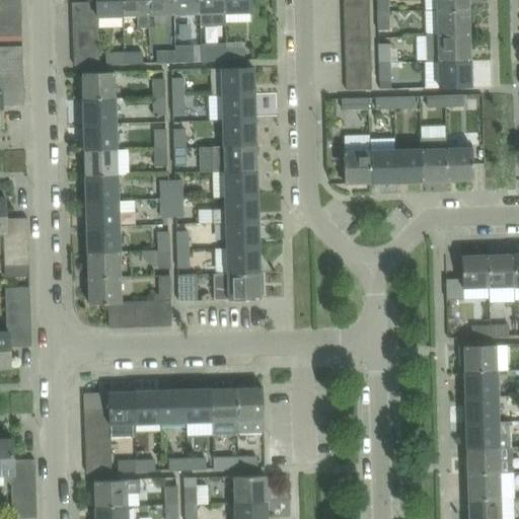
[(0,0),(0,11),(21,10),(20,0),(0,0)]
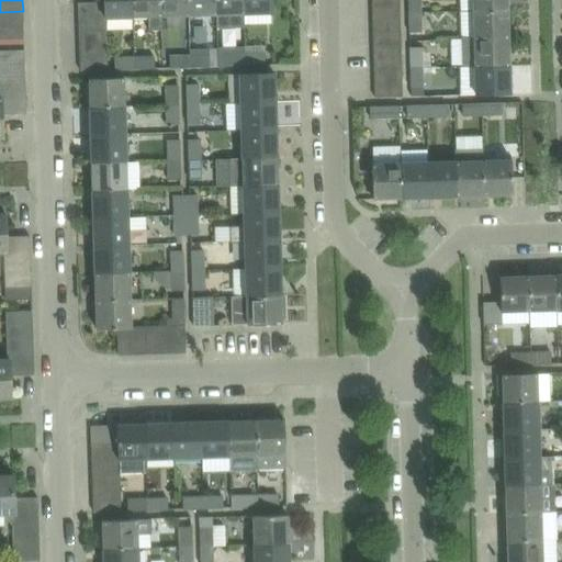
[(134,18),(133,0),(104,0),(104,1),(107,1),(107,15),(107,19),(134,18)]
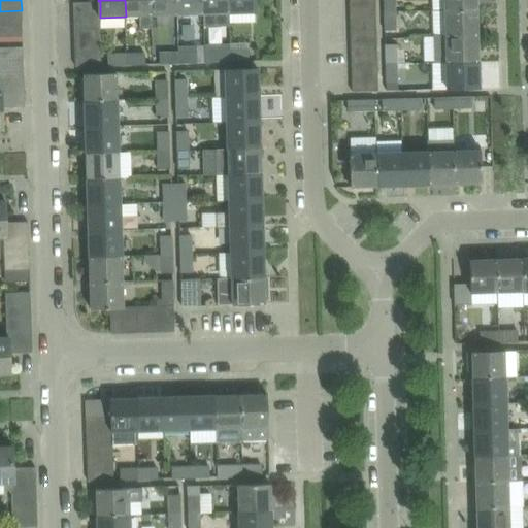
[(152,15),(151,0),(125,0),(126,17),(140,17),(141,29),(152,29),(151,15),(152,15)]
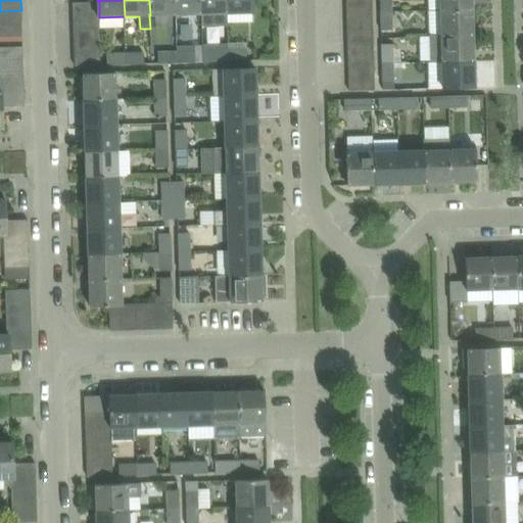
[(176,15),(175,0),(149,0),(150,15),(176,15)]
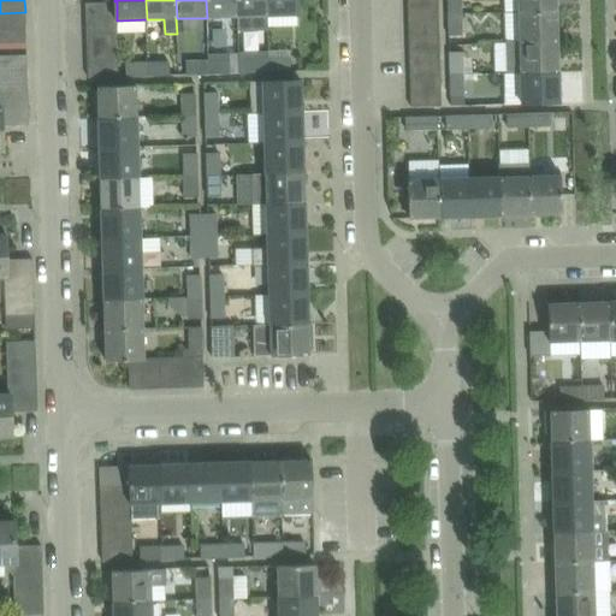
[(237,17),(236,0),(206,0),(207,18),(237,17)]
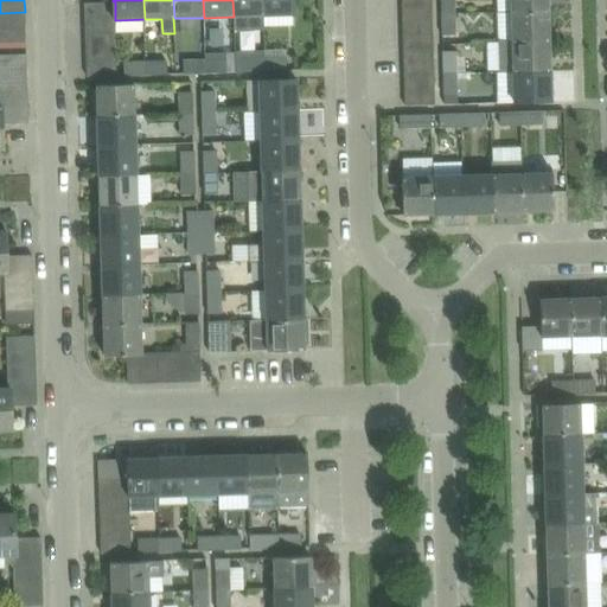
[(263,16),(262,0),(232,0),(234,17),(235,31),(264,30),(263,16)]
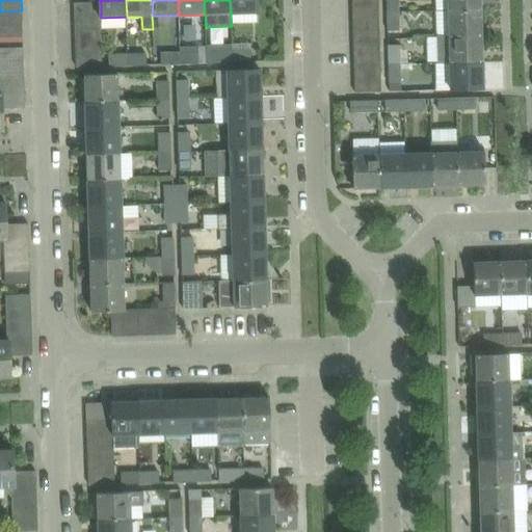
[(257,0),(230,0),(231,14),(258,12),(257,0)]
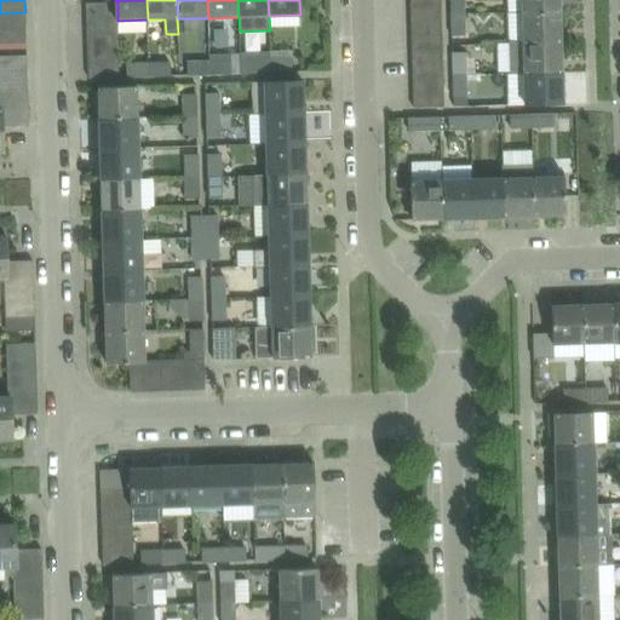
[(465,13),(464,0),(449,0),(451,13),(465,13)]
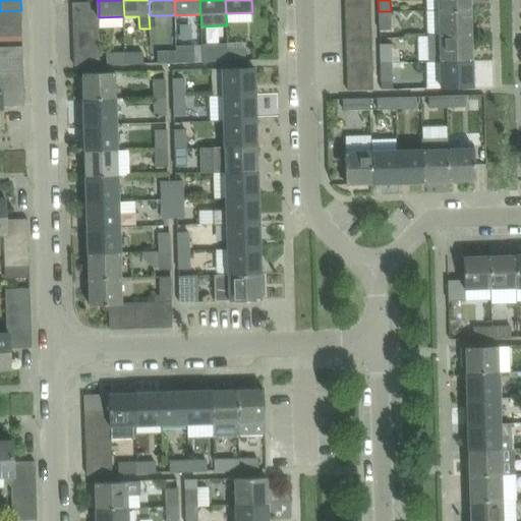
[(471,8),(470,0),(439,0),(440,9),(471,8)]
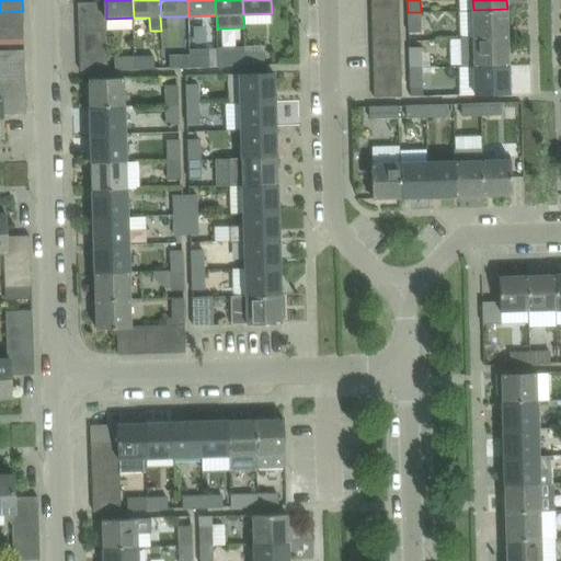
[(106,1),(104,1),(78,2),(79,16),(106,15),(106,1)]
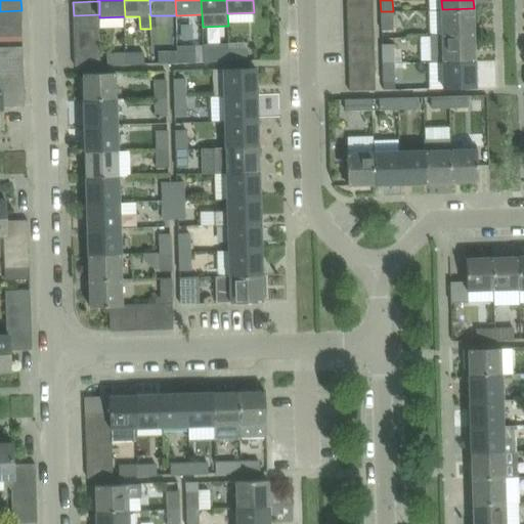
[(374,16),(373,5),(347,5),(348,17),(374,16)]
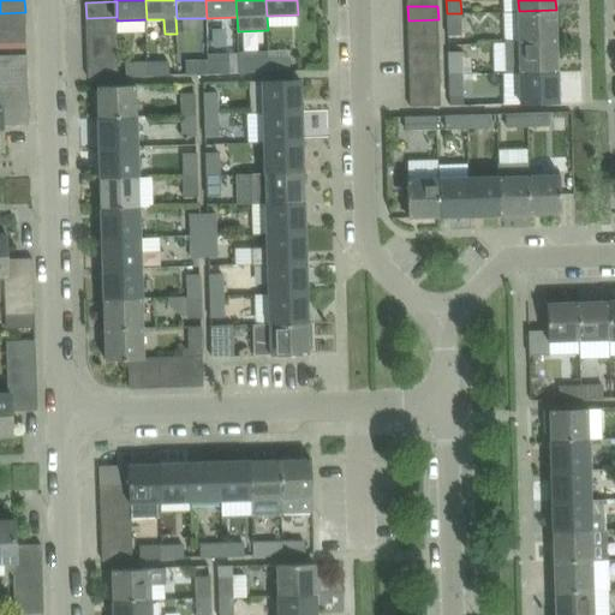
[(557,40),(556,10),(519,11),(519,41),(557,40)]
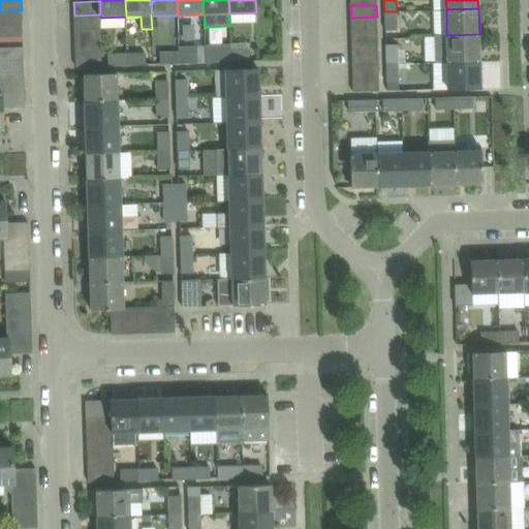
[(0,24),(22,23),(22,10),(0,11),(0,24)]
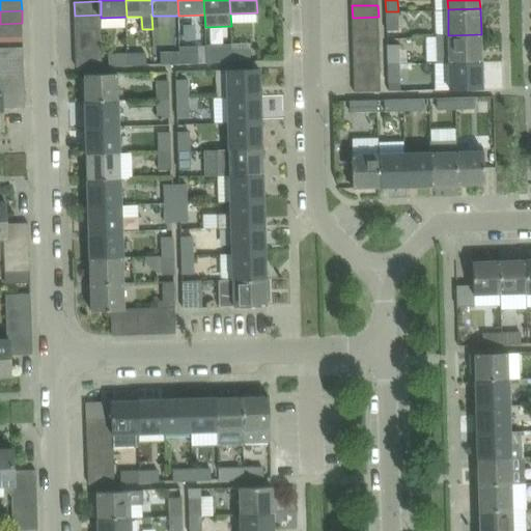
[(399,29),(398,11),(386,11),(387,30),(399,29)]
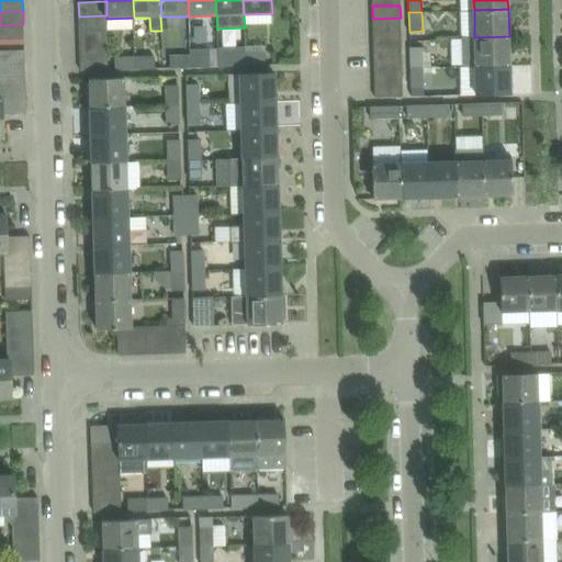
[(107,29),(107,19),(107,15),(79,17),(79,30),(107,29)]
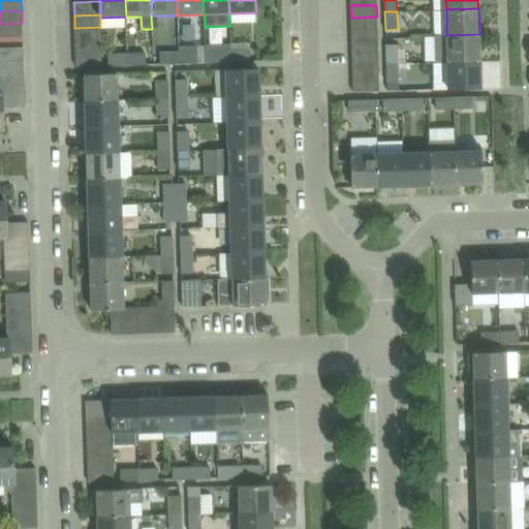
[(377,30),(377,17),(351,18),(351,30),(377,30)]
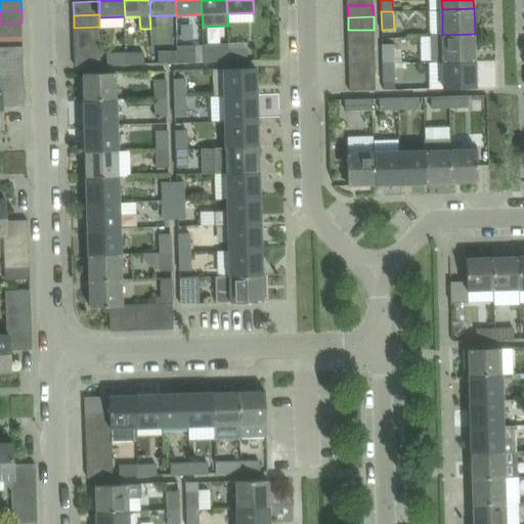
[(0,36),(23,35),(22,23),(0,24),(0,36)]
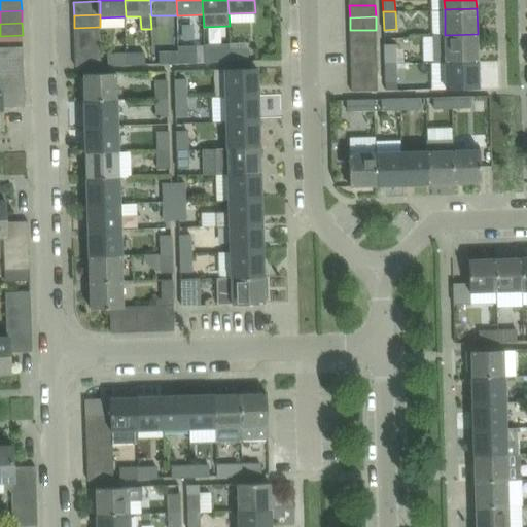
[(101,39),(100,27),(74,28),(75,40),(101,39)]
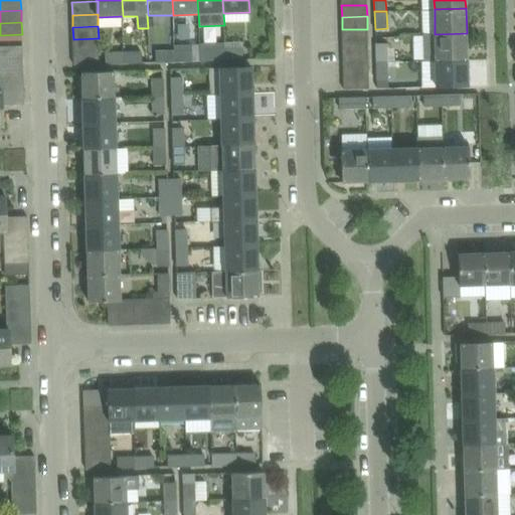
[(368,40),(367,29),(342,29),(342,41),(368,40)]
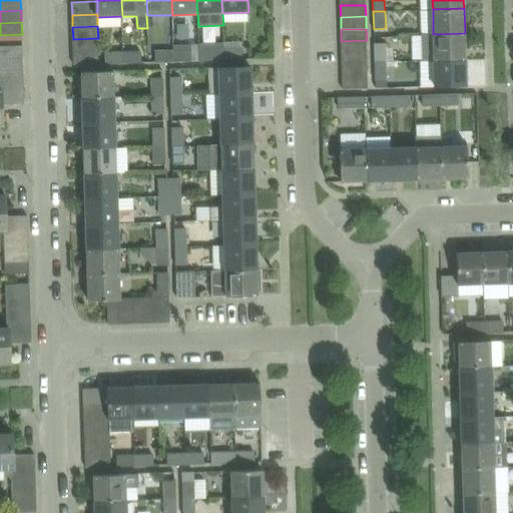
[(465,58),(465,33),(433,34),(421,34),(422,60),(434,59),(465,58)]
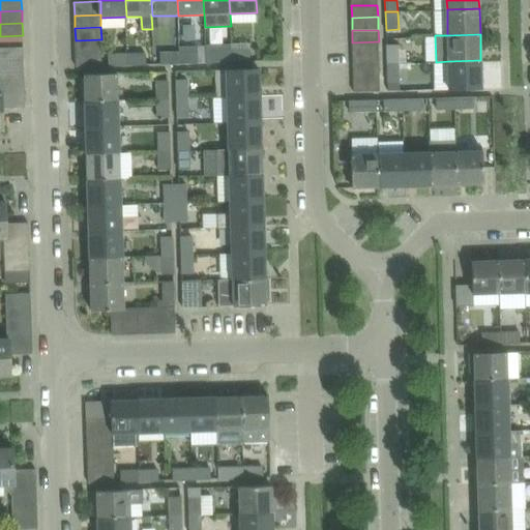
[(101,52),(101,39),(76,40),(76,53),(101,52)]
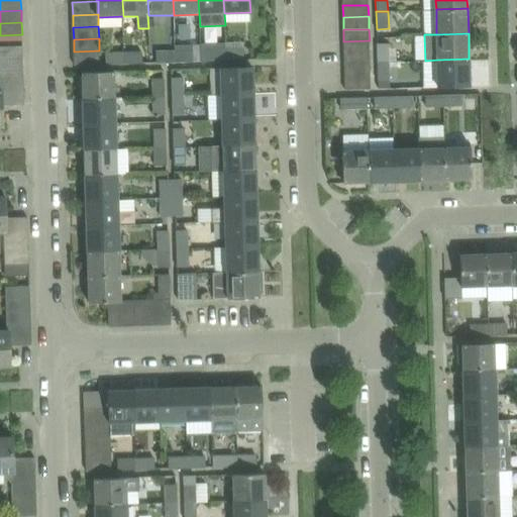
[(370,53),(370,40),(343,41),(344,54),(370,53)]
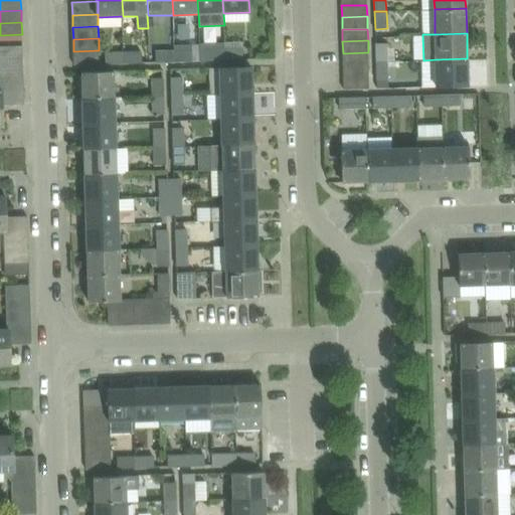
[(388,61),(387,43),(375,44),(376,61),(388,61)]
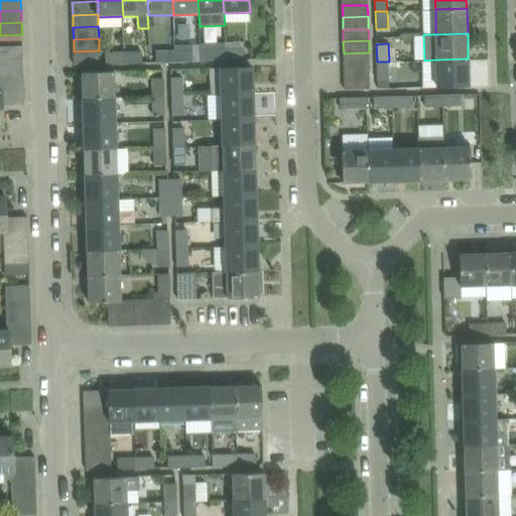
[(0,58),(23,58),(23,46),(0,46),(0,58)]
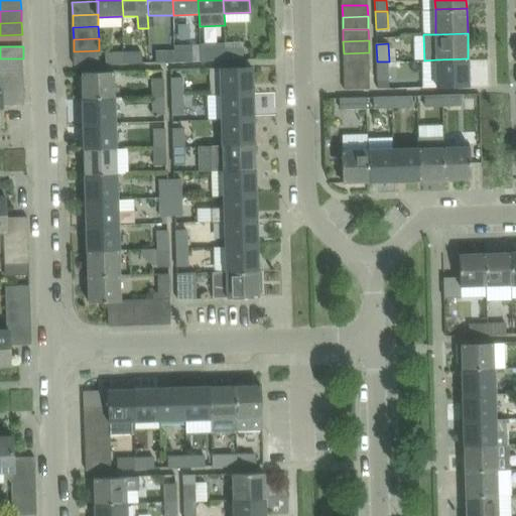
[(244,59),(244,47),(226,48),(226,60),(244,59)]
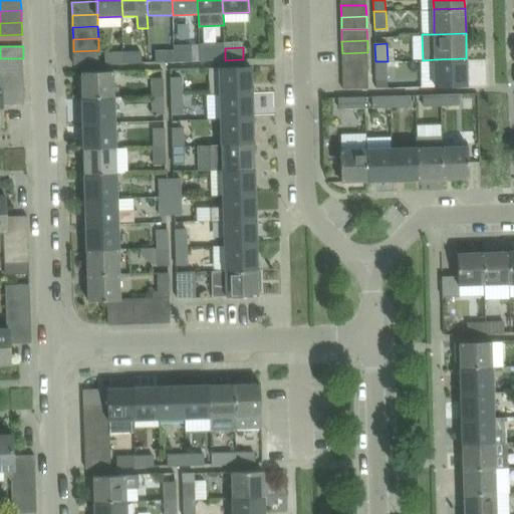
[(225,60),(225,48),(206,48),(207,60),(225,60)]
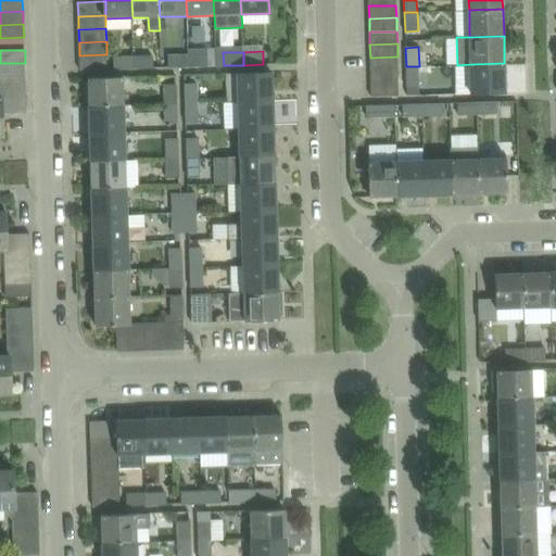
[(189,66),(188,53),(168,54),(169,67),(189,66)]
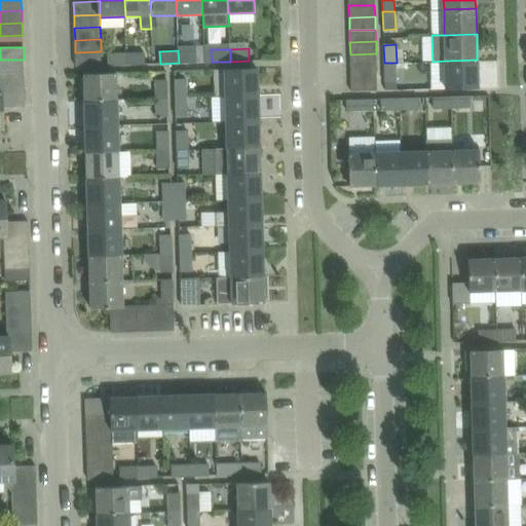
[(196,50),(178,50),(179,63),(197,62),(196,50)]
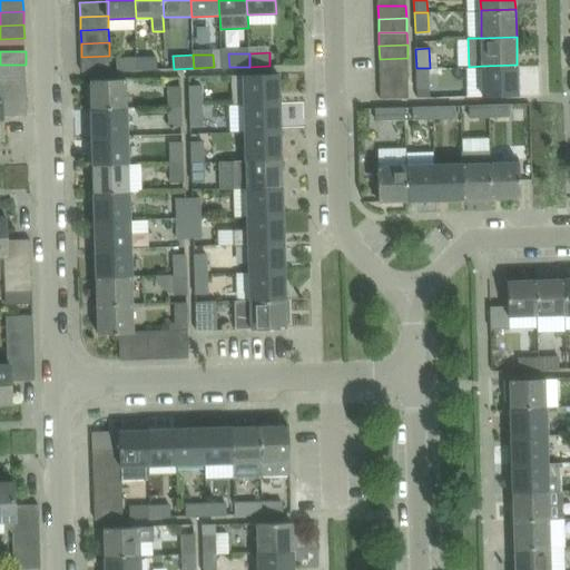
[(110,70),(109,56),(81,57),(81,71),(110,70)]
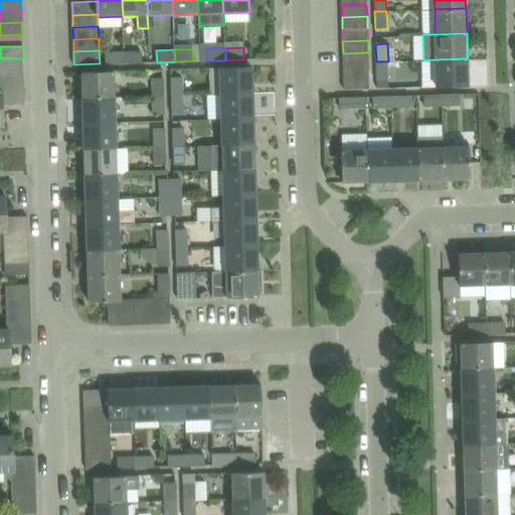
[(142,62),(142,50),(124,51),(124,63),(142,62)]
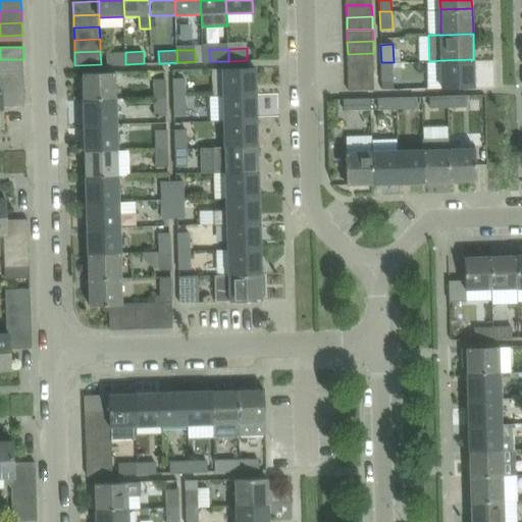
[(125,64),(125,52),(107,53),(107,64),(125,64)]
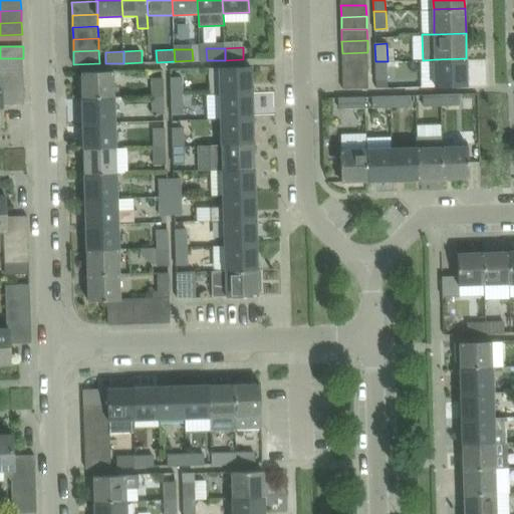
[(367,64),(367,52),(342,53),(342,65),(367,64)]
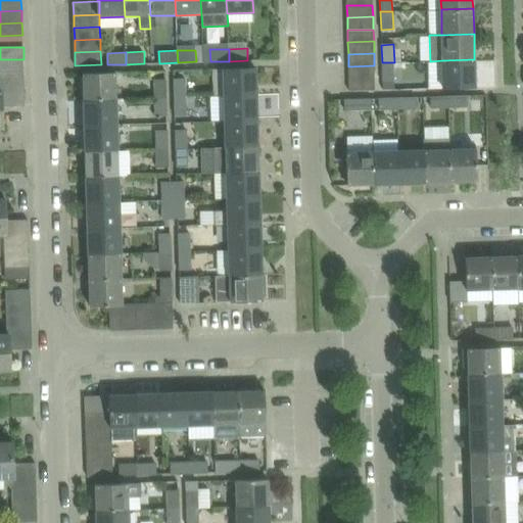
[(0,72),(24,72),(24,59),(0,59),(0,72)]
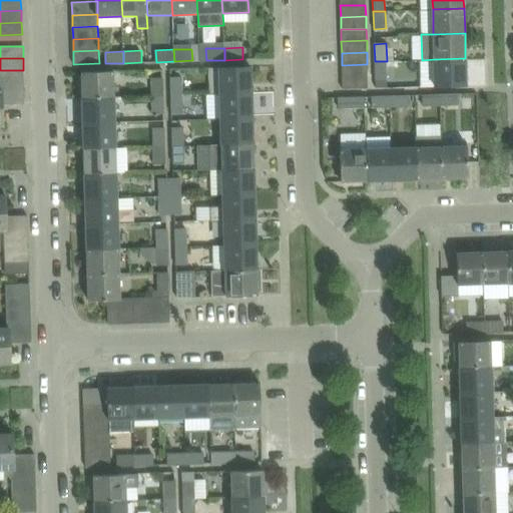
[(466,84),(465,58),(434,59),(435,85),(466,84)]
